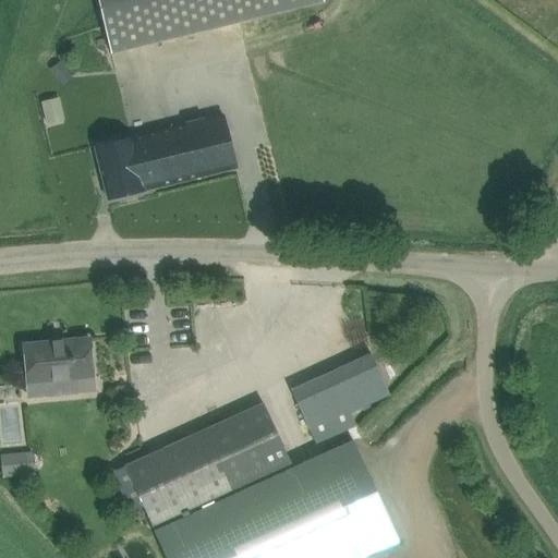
[(96,0),(110,56),(324,2),(323,0),(96,0)]
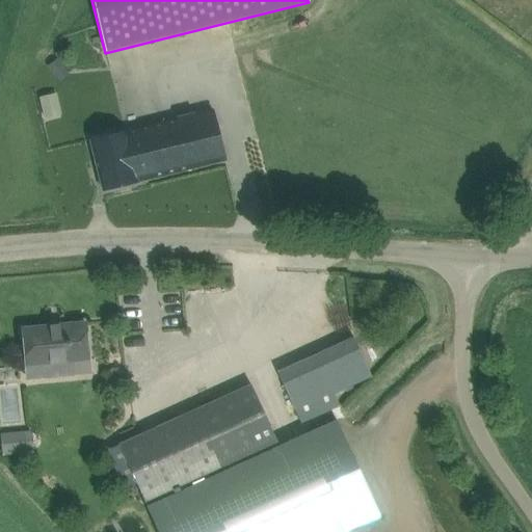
[(48,65),(59,81),(70,74),(59,60),(57,58),(48,65)]
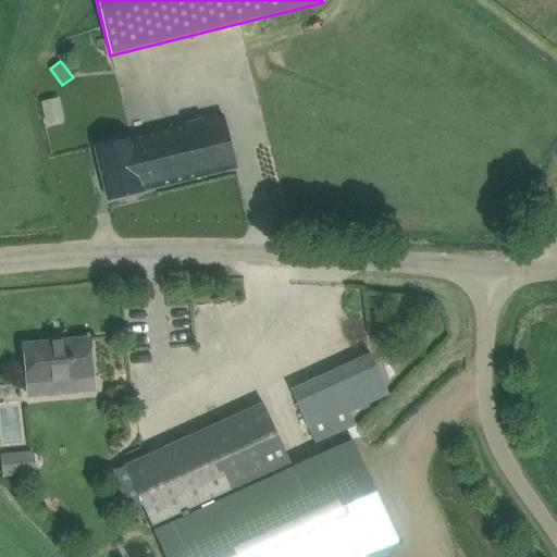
[(60,96),(42,100),(48,122),(64,118),(60,96)]
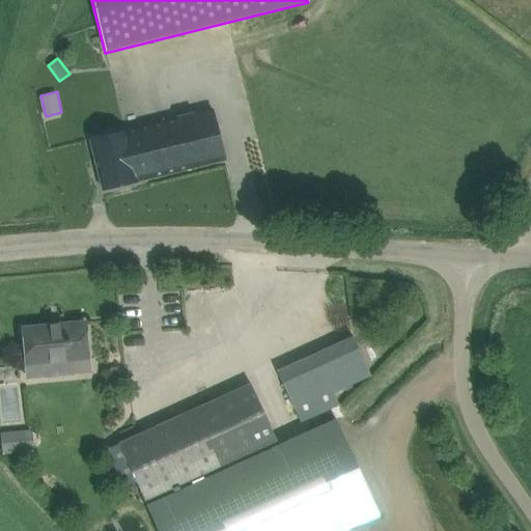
[(225,160),(221,139),(213,107),(90,137),(103,190),(225,160)]
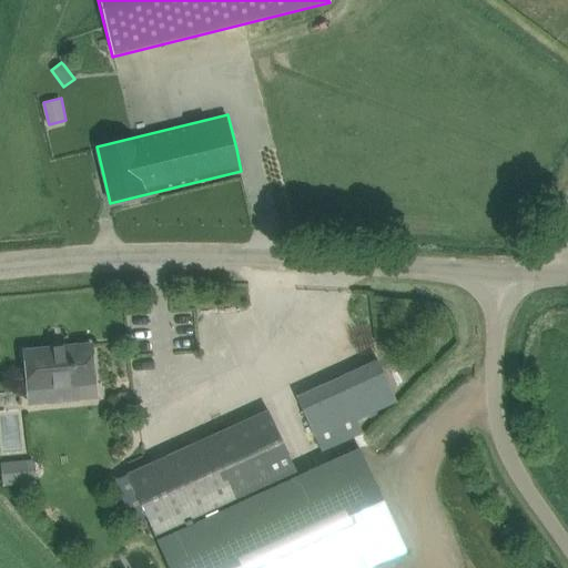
[(29,403),(57,401),(79,398),(78,385),(95,383),(92,345),(24,351),(26,369),(22,369),(23,383),(27,382),(29,403)]
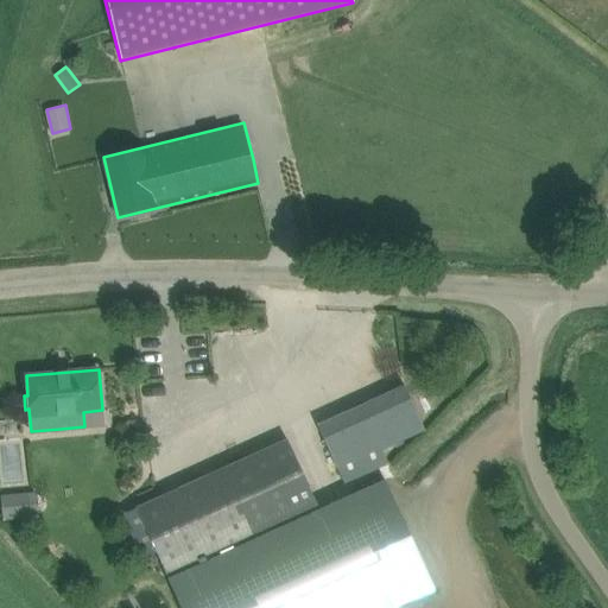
[(317,425),(337,469),(344,485),(387,466),(380,449),(425,429),(405,385),(317,425)]
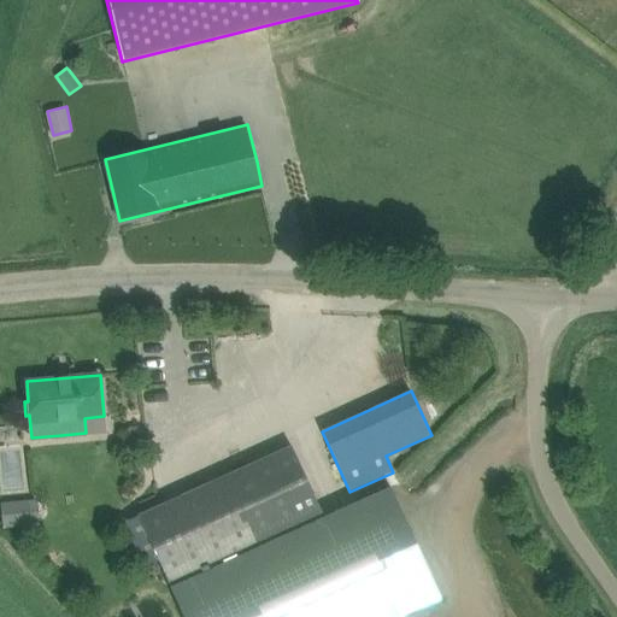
[(125,522),(145,565),(157,559),(168,582),(322,511),(292,446),(125,522)]
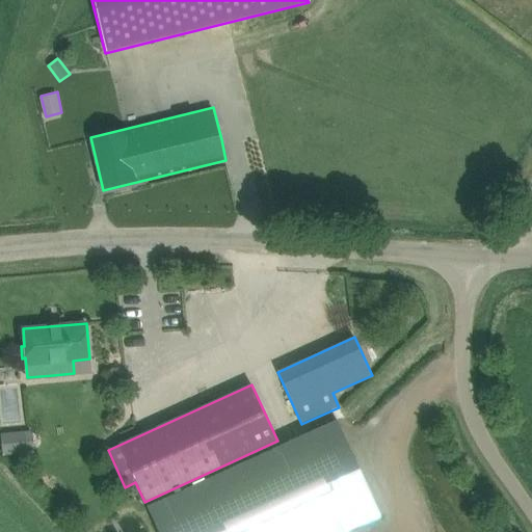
[(157,531),(346,531),(383,515),(336,414),(277,441),(144,502),(157,531)]
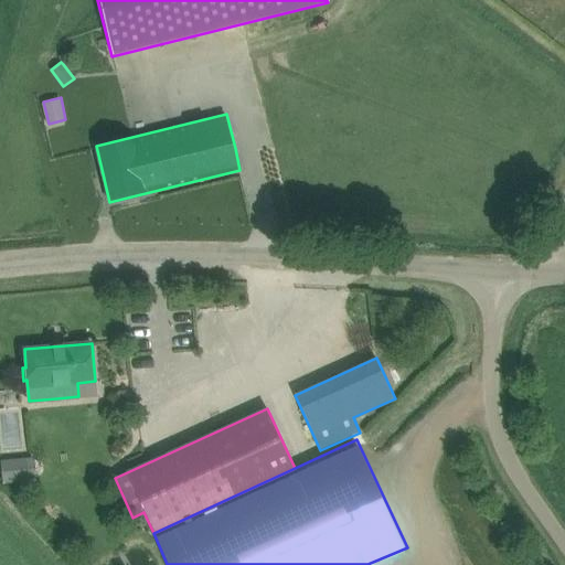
[(34,458),(27,458),(1,461),(0,461),(3,484),(36,481),(34,458)]
